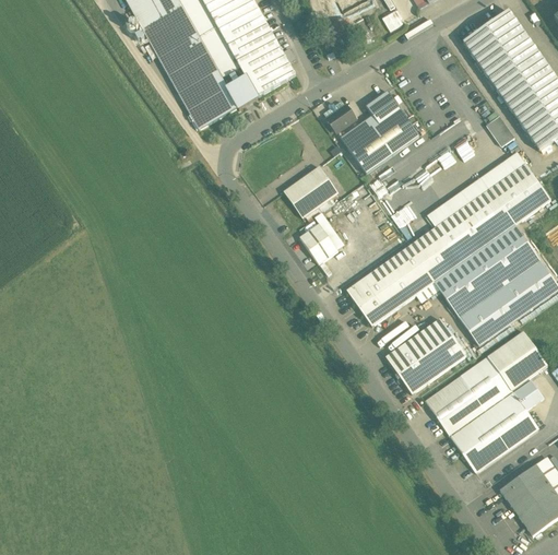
[(126,0),(144,33),(149,39),(198,129),(238,106),(227,87),(177,0),(126,0)]
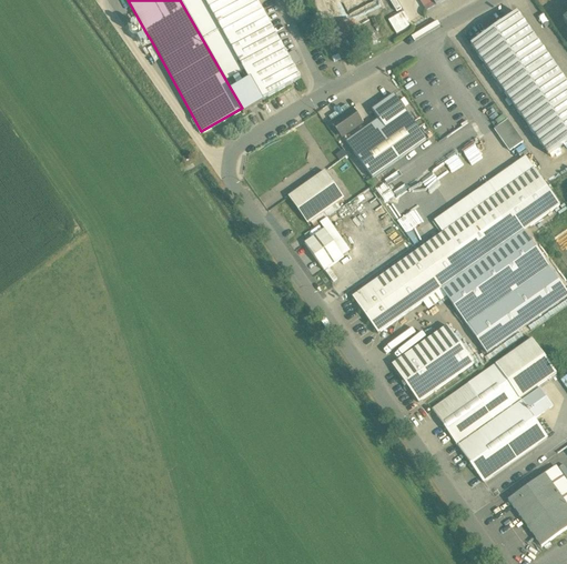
[(249,78),(204,0),(180,0),(231,89),(249,78)]
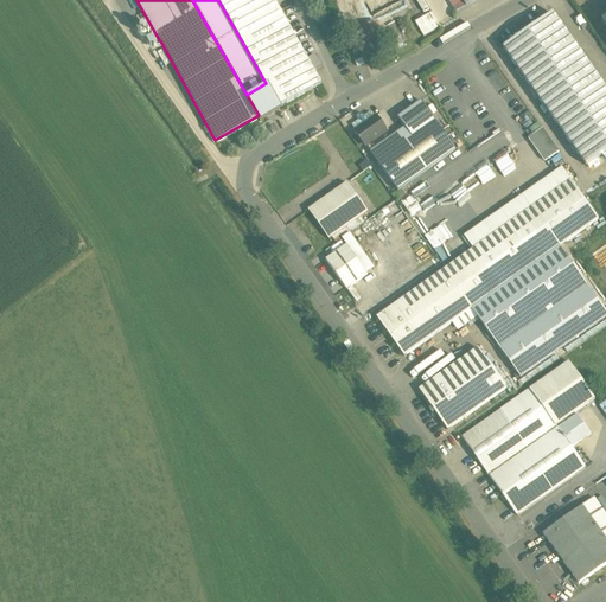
[(218,0),(266,83),(278,104),(320,81),(275,0),(218,0)]
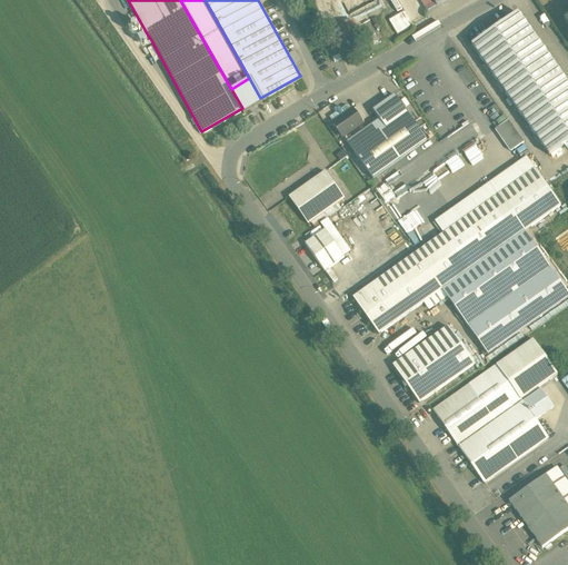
[(567,137),(567,81),(517,9),(470,41),(548,151),(567,137)]
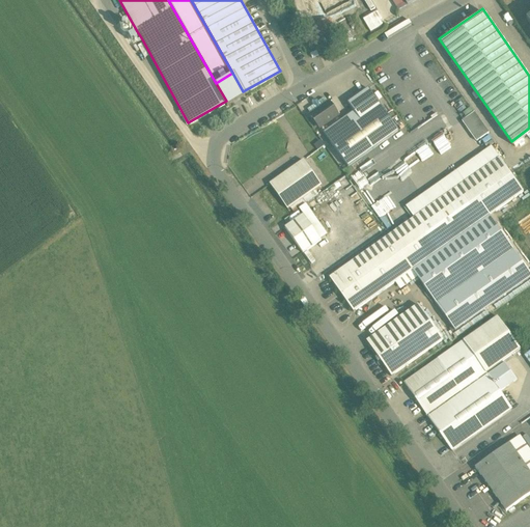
[(372,10),(360,16),(365,28),(378,23),(372,10)]
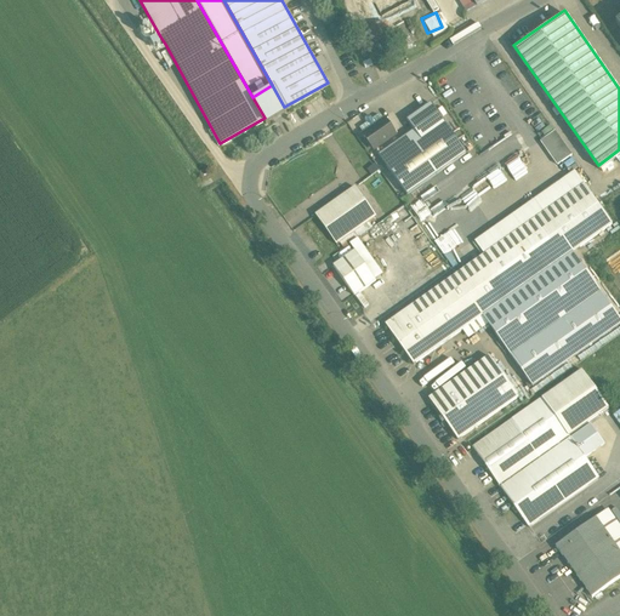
[(384,18),(369,26),(376,43),(392,35),(384,18)]
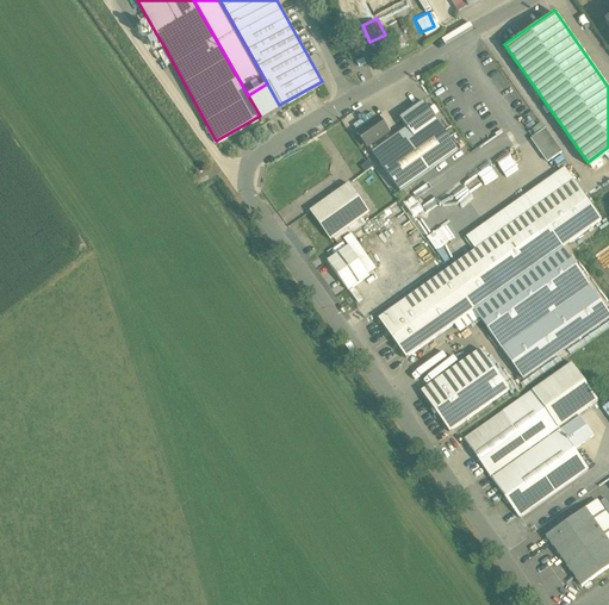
[(147,22),(144,20),(142,20),(141,22),(140,23),(138,24),(137,25),(137,26),(137,27),(138,29),(138,30),(140,31),(141,32),(142,32),(143,33),(145,32),(147,32),(148,31),(149,30),(150,29),(150,27),(150,26),(149,25),(149,23),(148,22),(147,22)]
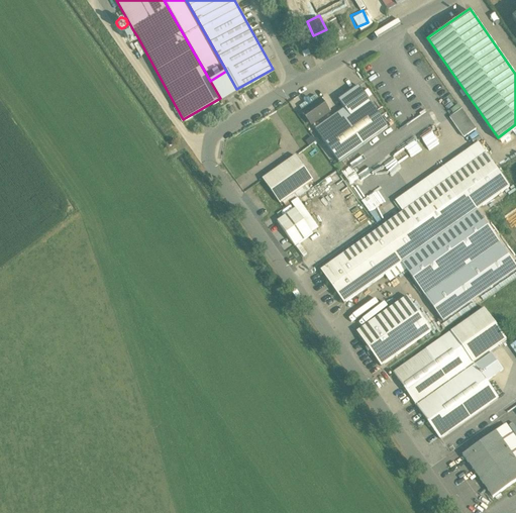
[(129,32),(126,28),(122,31),(126,37),(132,33),(135,37),(137,36),(133,30),(129,32)]
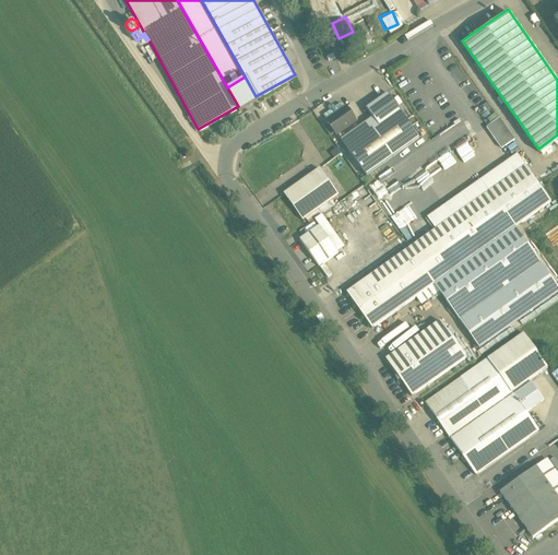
[(388,90),(366,106),(371,114),(340,137),(365,173),(418,134),(388,90)]
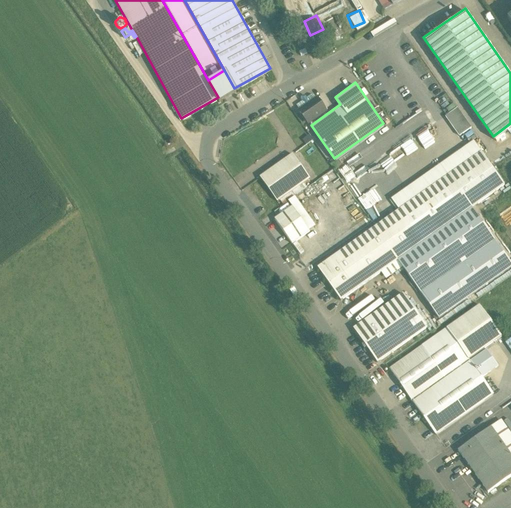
[(306,95),(305,93),(302,92),(300,94),(300,96),(301,98),(296,102),(299,107),(315,96),(313,92),(310,92),(306,95)]
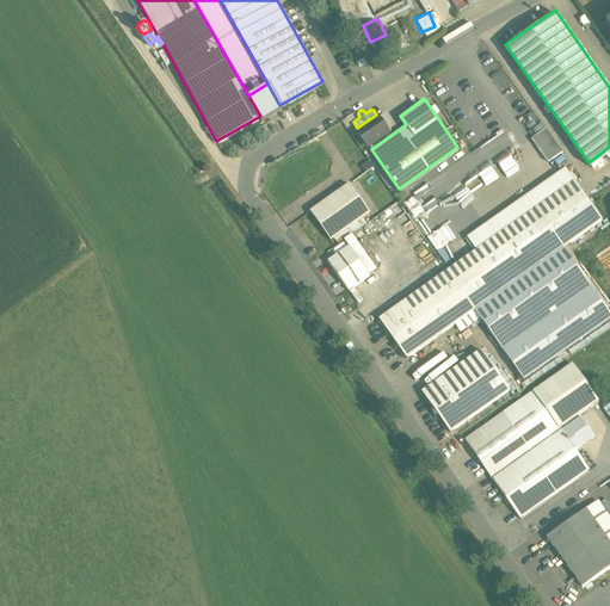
[(357,128),(357,129),(367,143),(388,129),(377,115),(376,115),(357,128)]
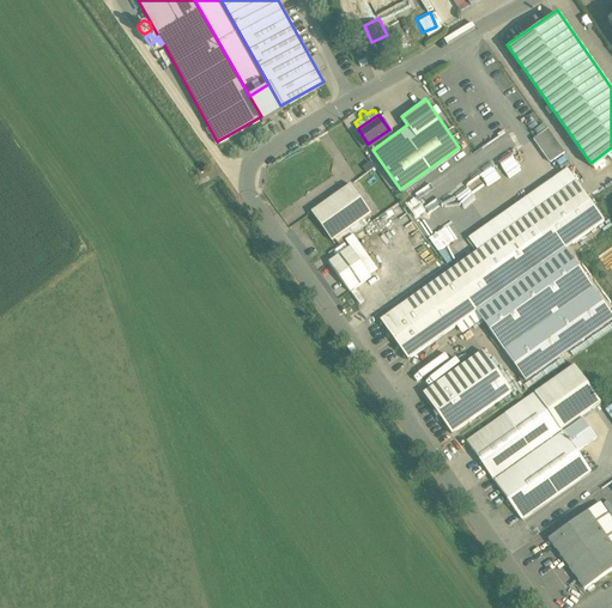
[(563,150),(546,126),(533,135),(550,159),(563,150)]
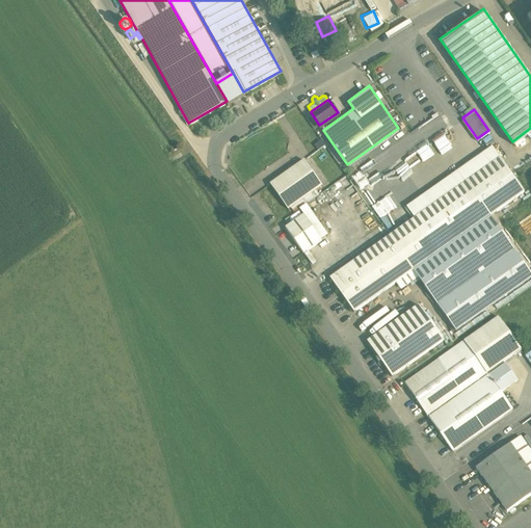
[(492,143),(406,204),(414,215),(329,275),(353,309),(413,267),(489,213),(524,189),(492,143)]
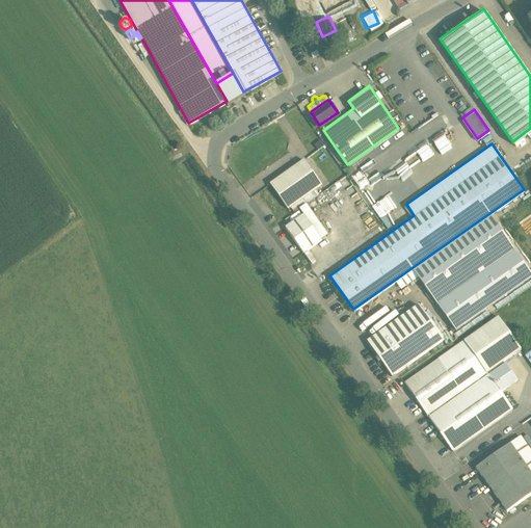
[(303,157),(269,181),(287,207),(321,183),(303,157)]
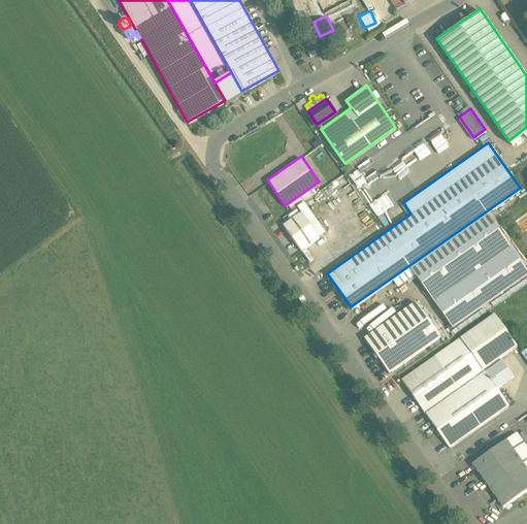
[(297,204),(282,216),(286,221),(301,210),(297,204)]
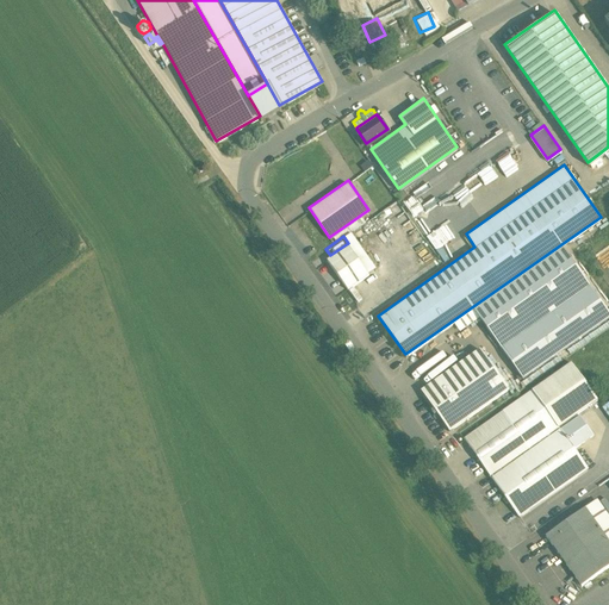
[(330,255),(327,257),(347,287),(368,272),(348,243),(330,255)]
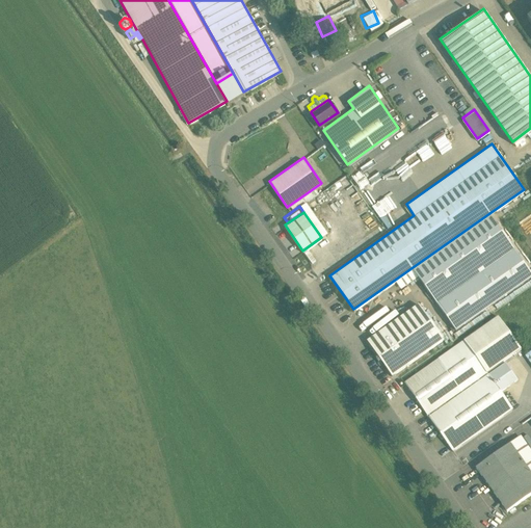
[(489,213),(413,267),(436,301),(513,246),(489,213)]
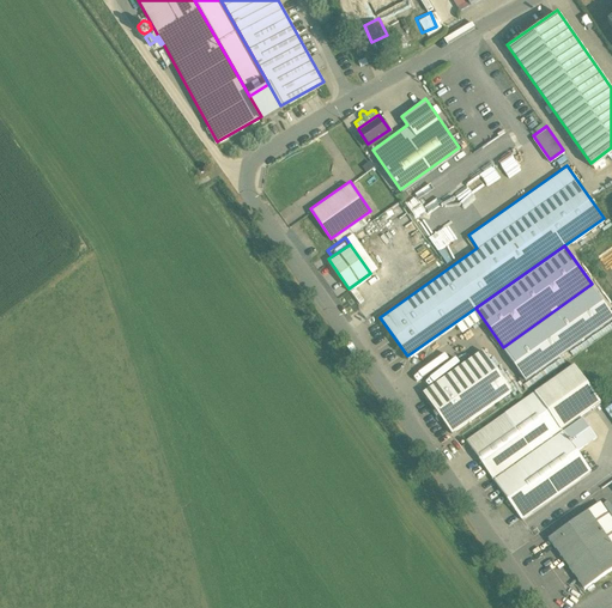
[(611,315),(611,312),(592,284),(503,347),(525,377),(611,315)]
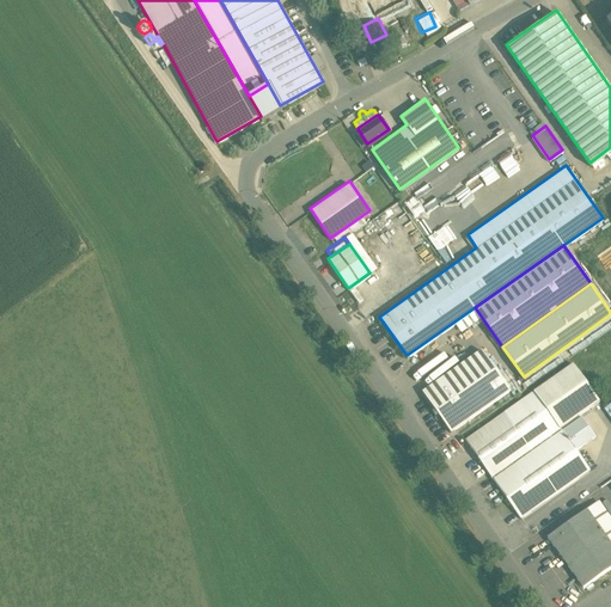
[(481,348),(422,390),(450,429),(509,387),(481,348)]
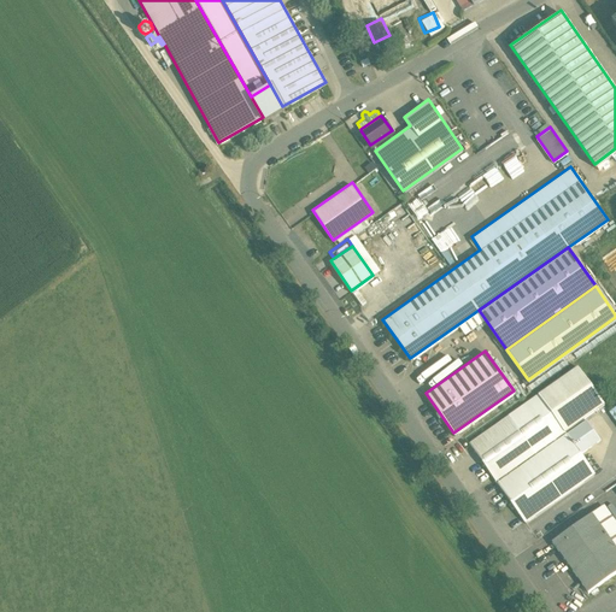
[(578,364),(538,392),(564,429),(604,401),(578,364)]
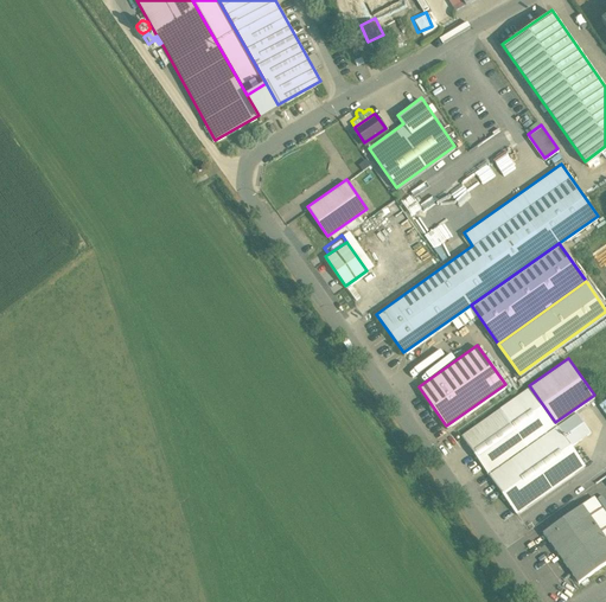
[(555,422),(529,385),(499,407),(527,444),(489,472),(516,511),(584,463),(571,443),(556,424),(555,422)]
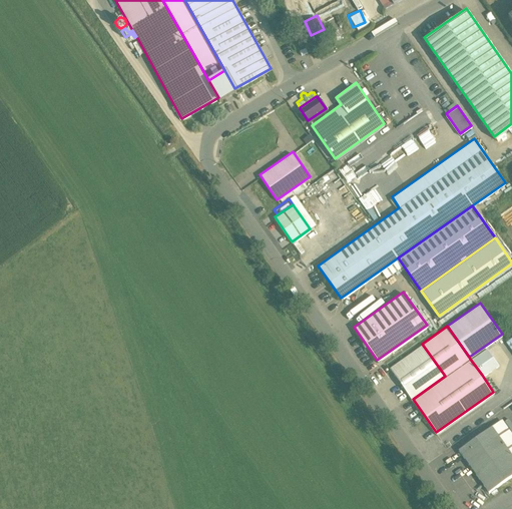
[(445,376),(422,344),(390,367),(413,399),(445,376)]
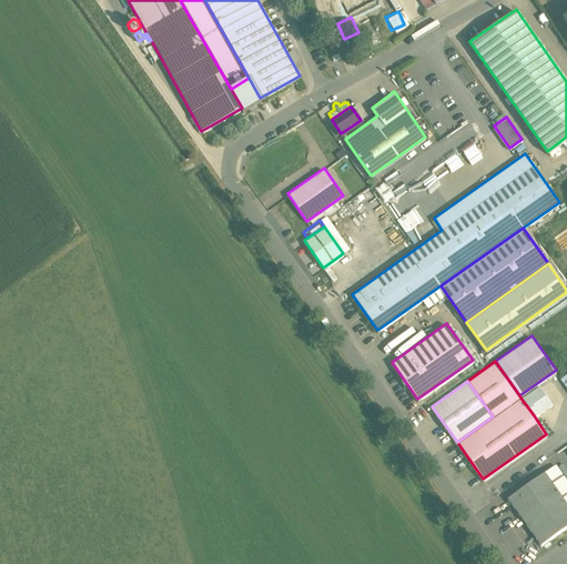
[(539,384),(520,398),(534,415),(552,402),(539,384)]
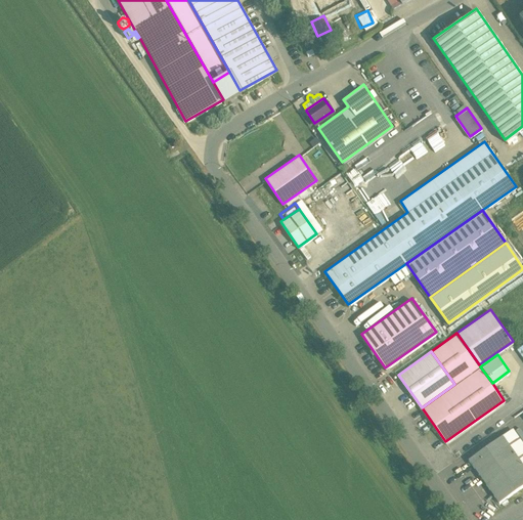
[(522,442),(512,427),(468,458),(498,501),(522,483),(522,442)]
